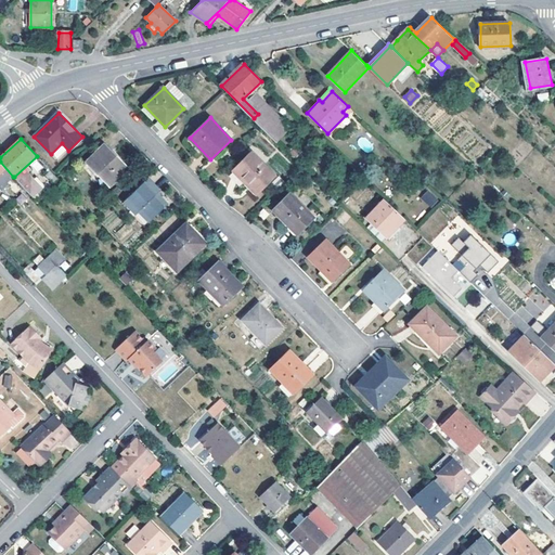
[(128,169),(105,145),(87,163),(111,185),(128,169)]
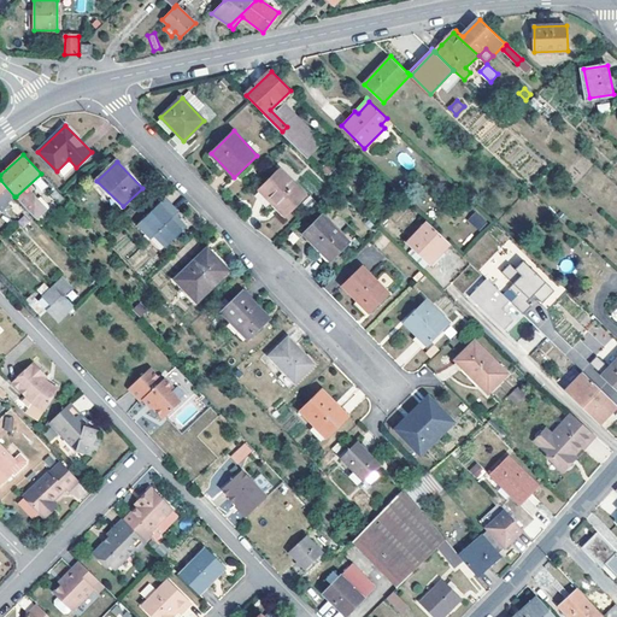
[(328,162),(321,169),(328,176),(335,169),(328,162)]
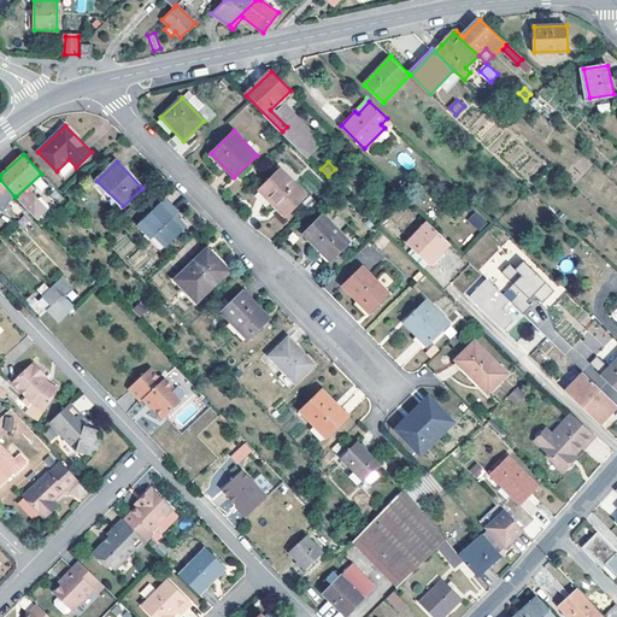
[(270,197),(287,215),(306,197),(280,169),(257,191),(266,200),(270,197)]
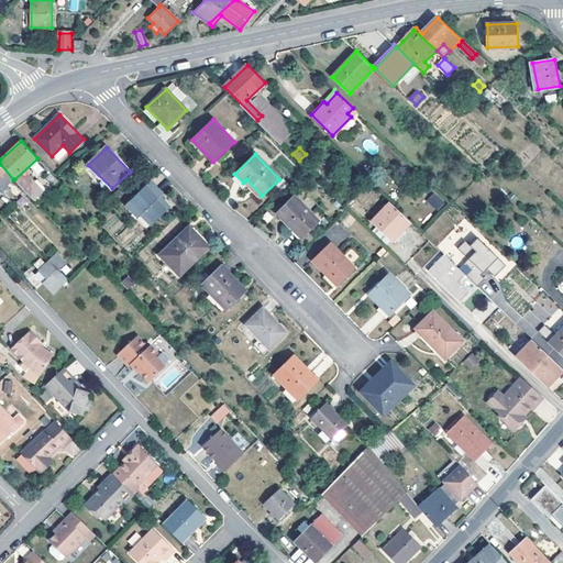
[(0,164),(0,191),(2,194),(10,186),(8,185),(13,179),(0,164)]
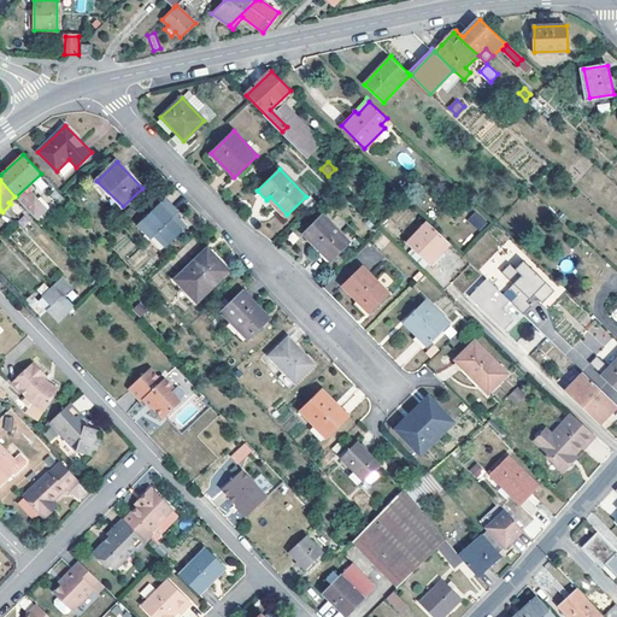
[(63,197),(56,189),(51,194),(60,205),(66,200),(63,197)]
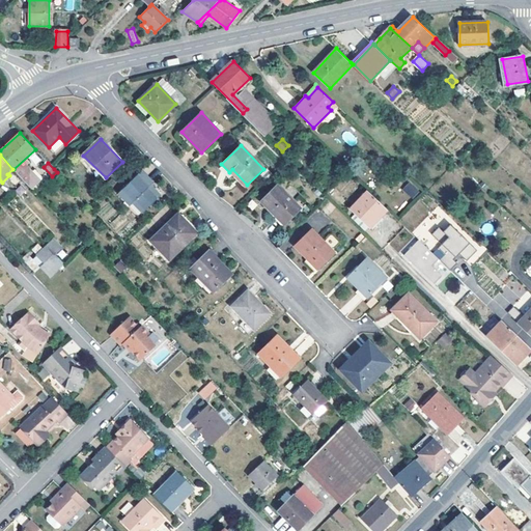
[(245,187),(247,185),(232,169),(229,172),(245,187)]
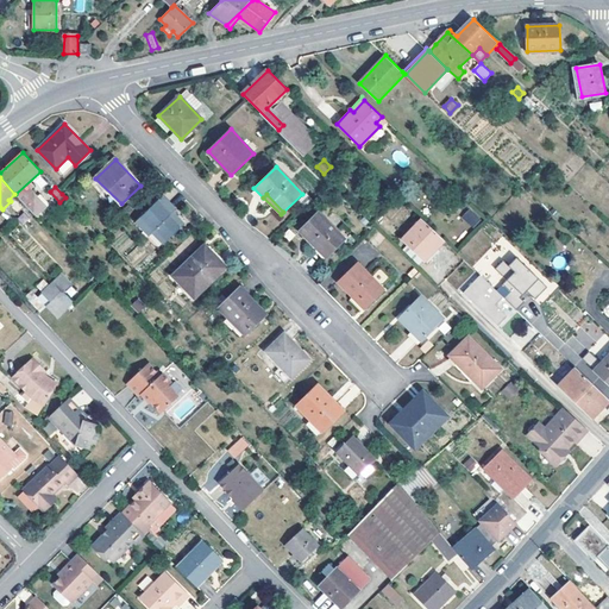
[(176,209),(163,196),(137,221),(150,234),(154,232),(164,244),(184,225),(173,212),(176,209)]
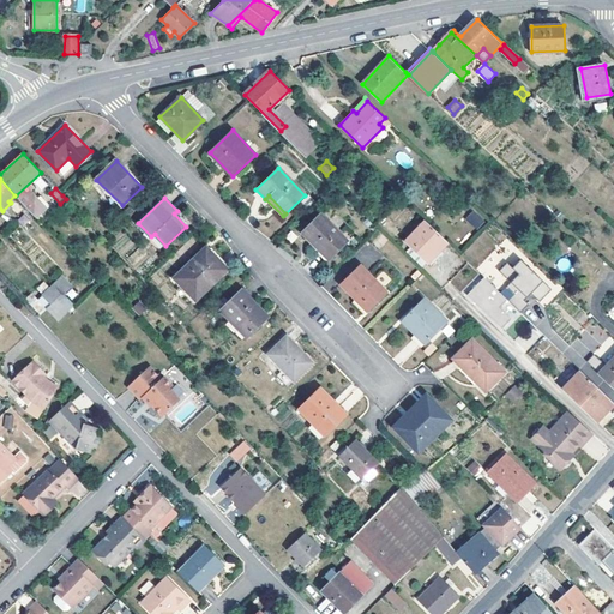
[(465,218),(477,230),(486,222),(474,210),(465,218)]
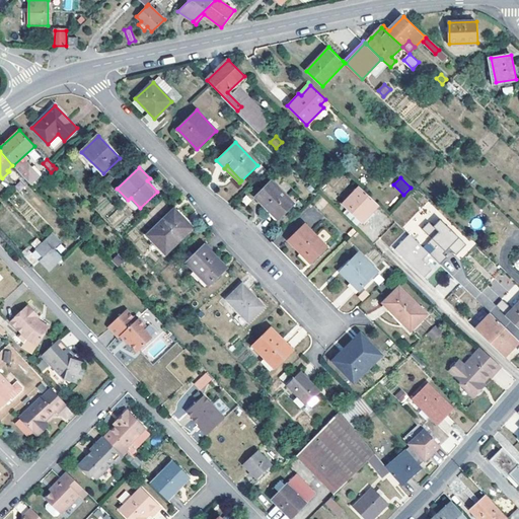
[(295,203),(273,180),(256,197),(279,218),(295,203)]
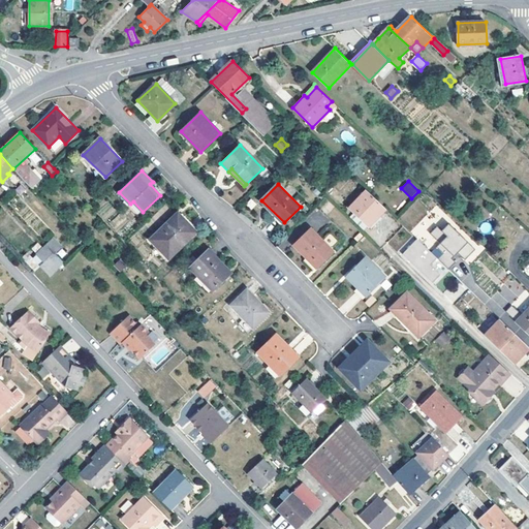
[(351,208),(370,226),(380,215),(386,209),(367,190),(351,208)]
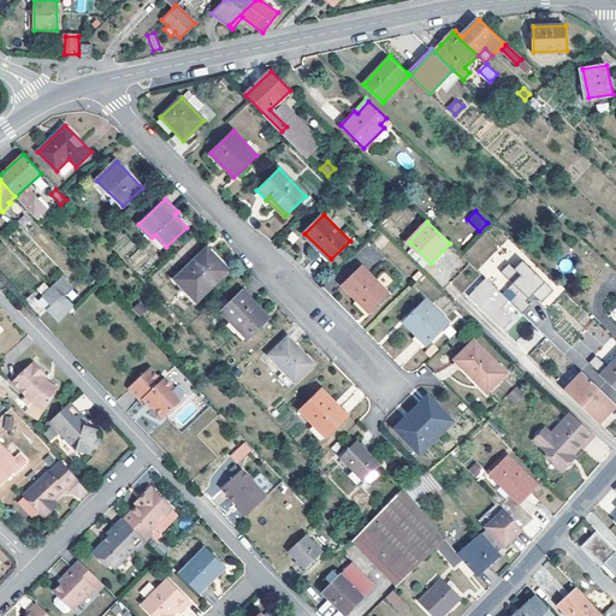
[(120,256),(134,247),(126,237),(113,246),(120,256)]
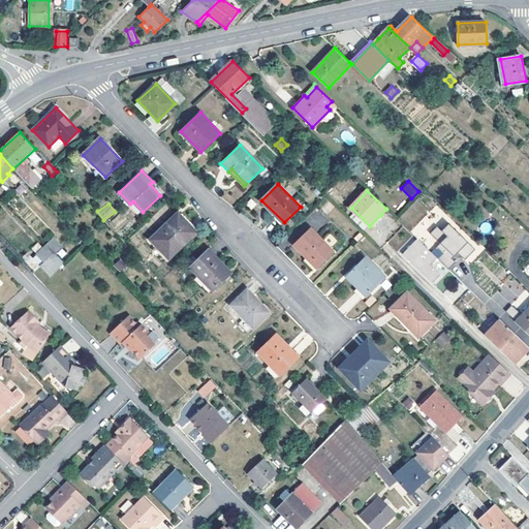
[(81,223),(71,213),(66,217),(76,227),(81,223)]
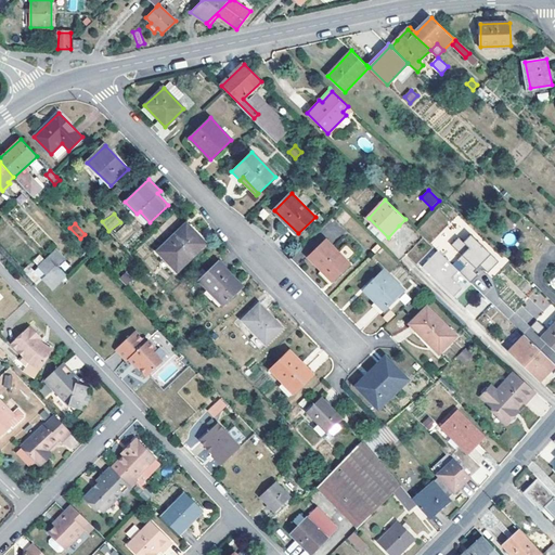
[(399,226),(388,237),(392,241),(403,230),(399,226)]
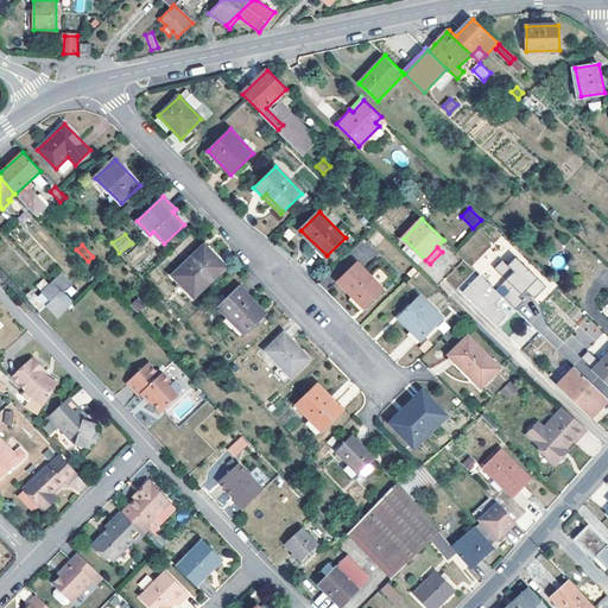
[(226,267),(207,248),(190,264),(188,261),(173,276),(194,298),(226,267)]
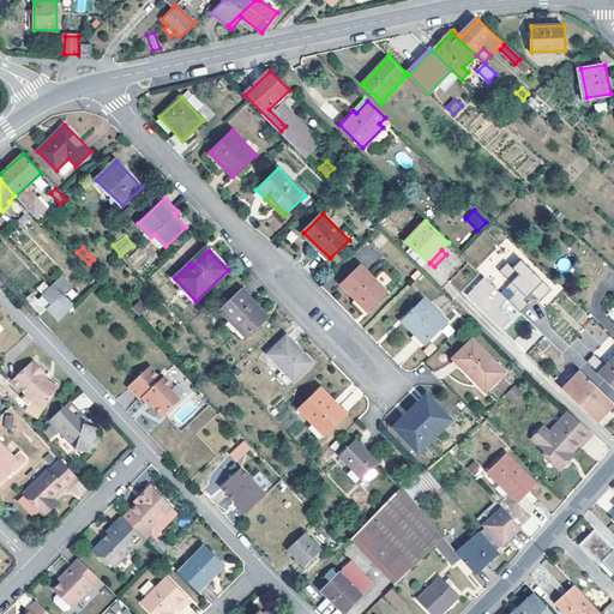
[(540,301),(552,288),(521,258),(512,266),(506,262),(498,270),(510,282),(506,286),(515,293),(507,300),(521,312),(529,304),(524,300),(531,293),(534,290),(536,293),(534,295),(540,301)]
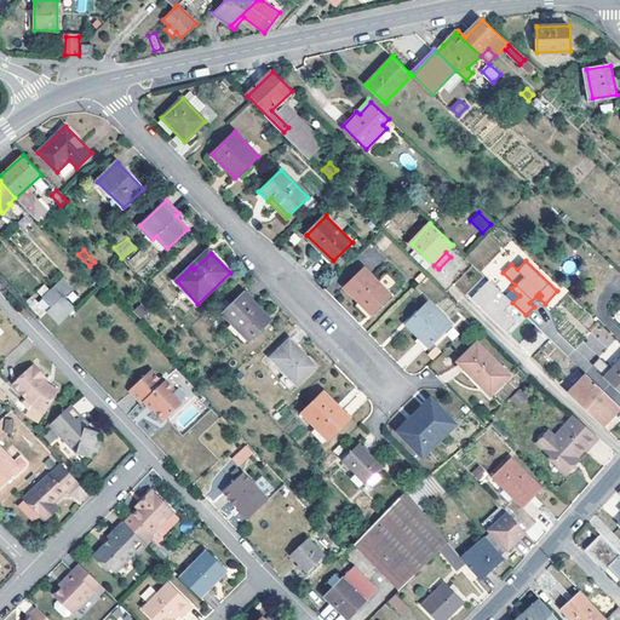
[(379,282),(365,267),(345,287),(373,315),(391,296),(389,293),(379,282)]
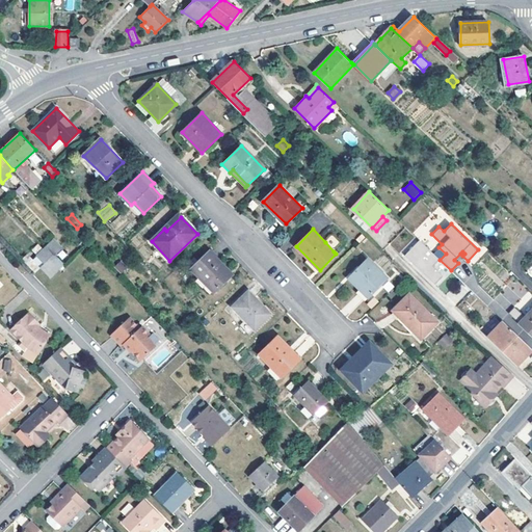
[(325,242),(334,251),(341,243),(333,235),(325,242)]
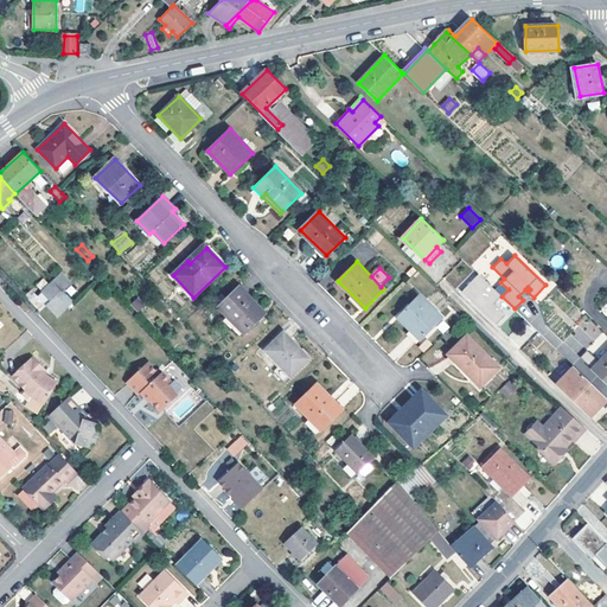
[(51,281),(62,292),(71,283),(62,272),(51,281)]
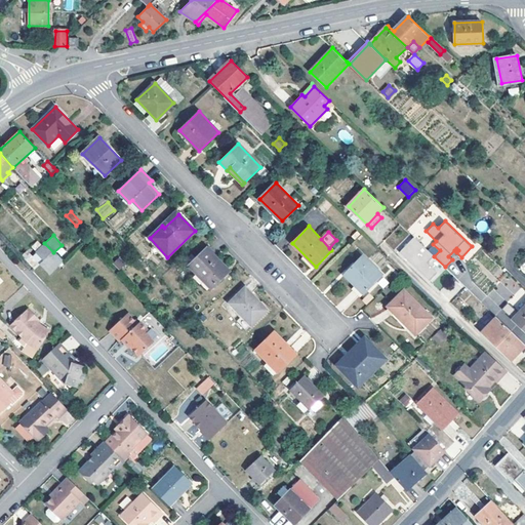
[(434,255),(415,238),(401,252),(430,280),(438,273),(428,261),(434,255)]
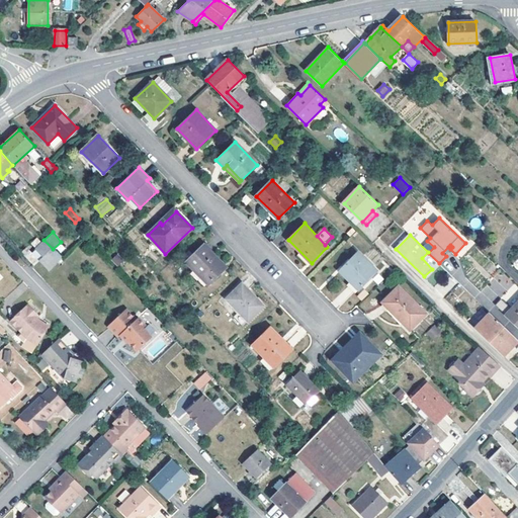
[(35,248),(41,242),(37,238),(31,243),(35,248)]
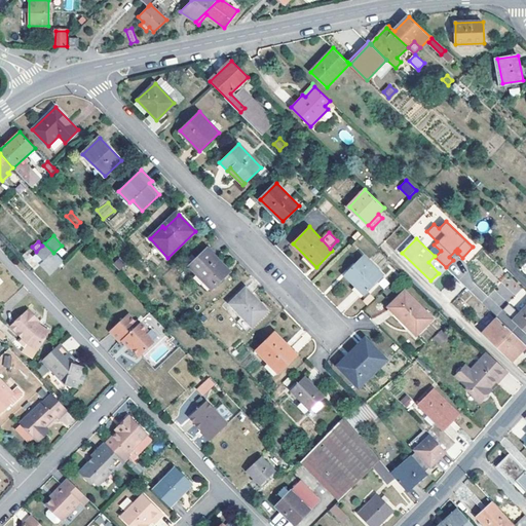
[(42,246),(36,252),(36,253),(43,260),(40,264),(50,275),(63,263),(53,253),(44,243),(42,246)]
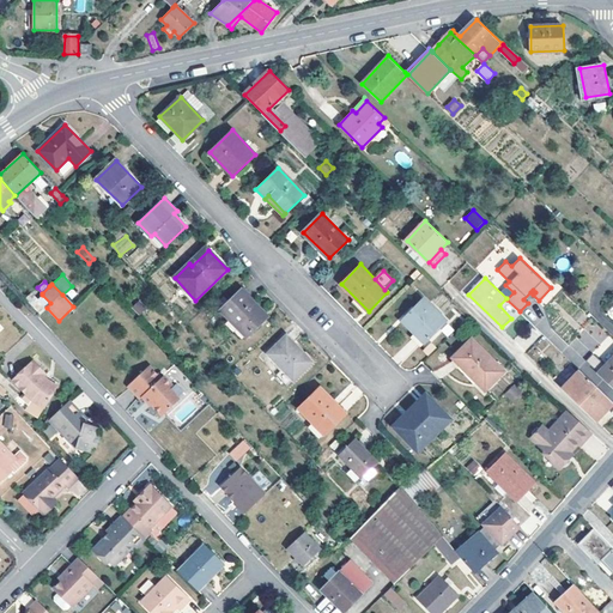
[(267,316),(242,290),(220,310),(230,320),(244,335),(247,337),(267,316)]
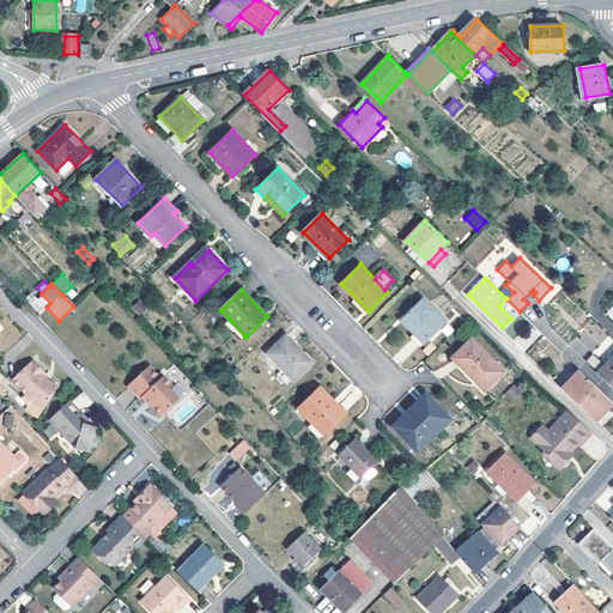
[(447,320),(424,298),(402,320),(425,343),(447,320)]
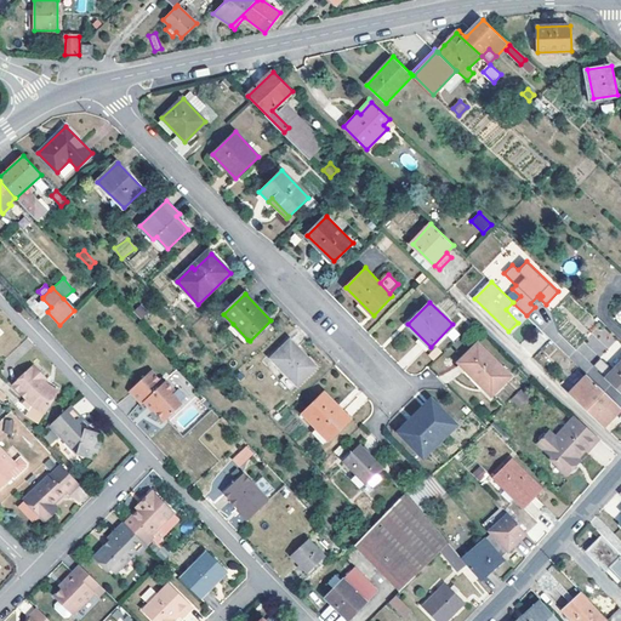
[(141,305),(134,311),(141,319),(149,312),(141,305)]
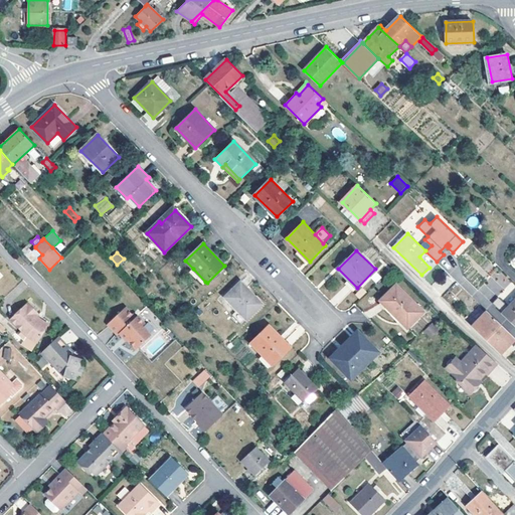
[(205,282),(193,269),(190,272),(202,284),(205,282)]
